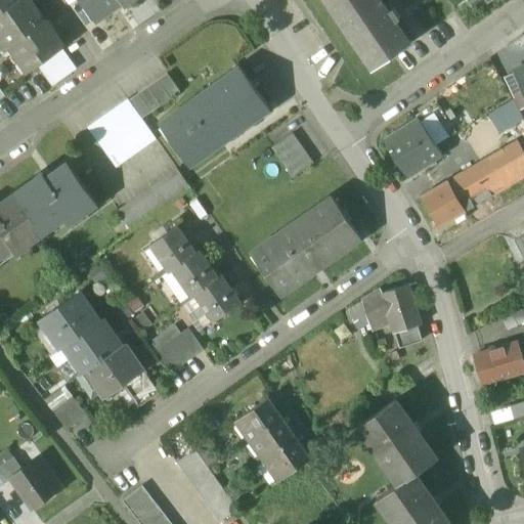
[(25,0),(14,0),(0,10),(0,35),(7,46),(10,43),(41,23),(25,0)]
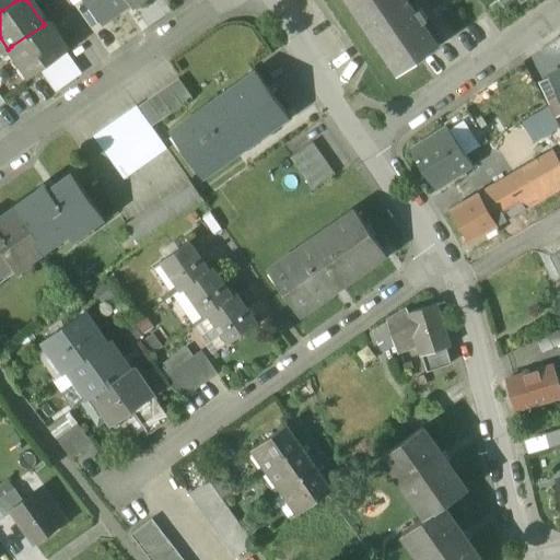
[(0,0),(0,11),(15,0),(0,0)]
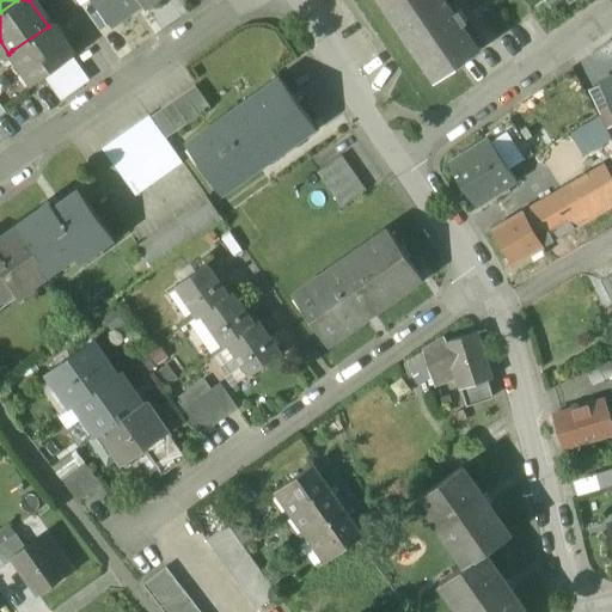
[(92,0),(111,28),(144,5),(140,0),(92,0)]
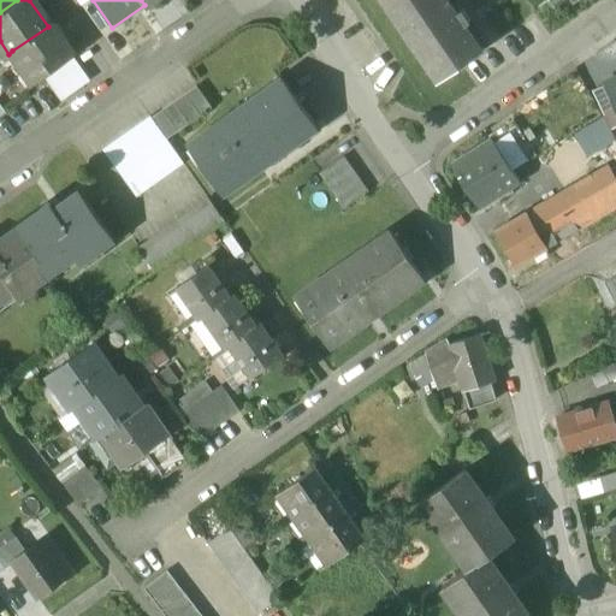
[(383,0),(391,11),(406,0),(383,0)]
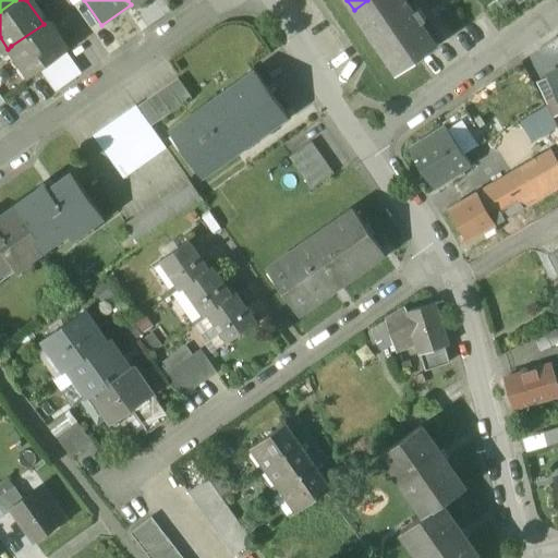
[(436,46),(404,0),(367,0),(354,10),(364,24),(370,21),(383,40),(377,44),(388,59),(393,56),(401,68),(397,71),(398,72),(436,46)]
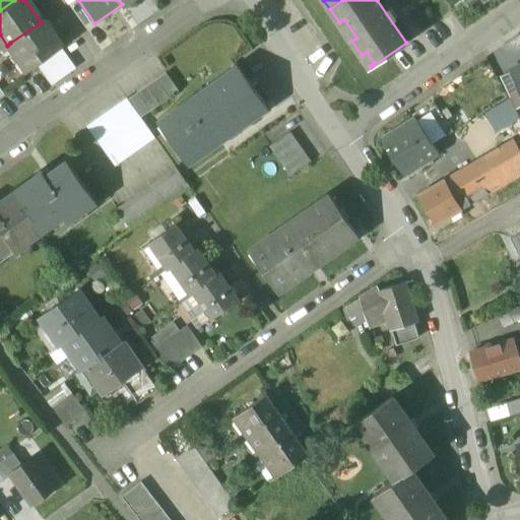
[(427,0),(408,13),(420,31),(450,11),(441,0),(427,0)]
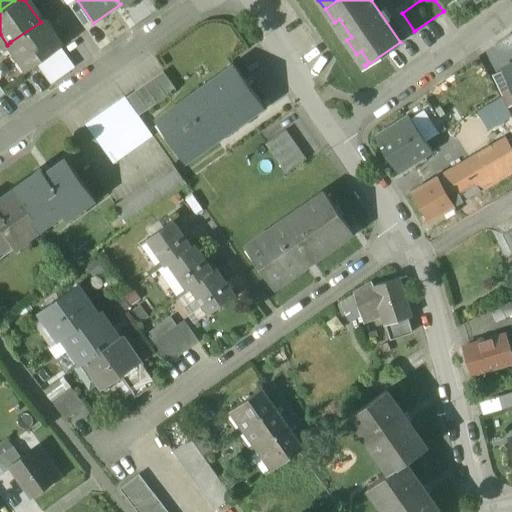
[(43,19),(40,22),(10,42),(30,69),(37,63),(59,47),(62,45),(43,19)]
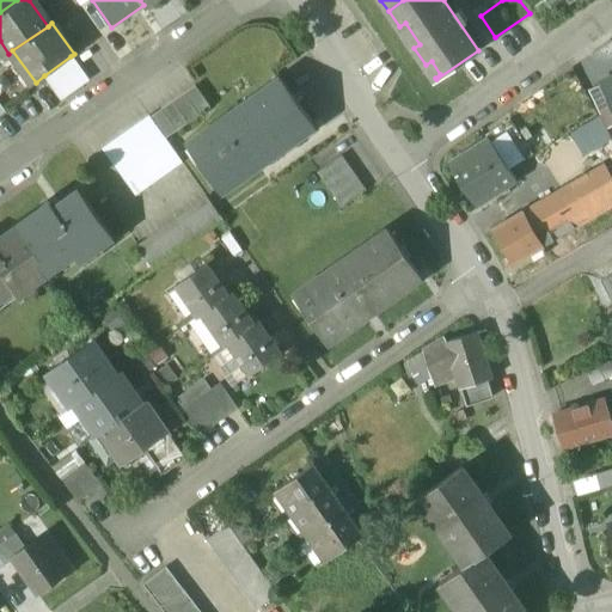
[(44,75),(61,99),(87,80),(71,56),(44,75)]
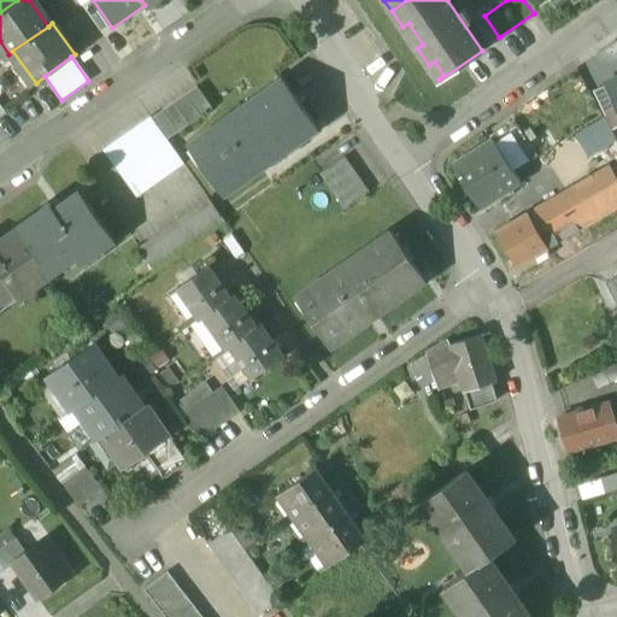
[(201,164),(224,197),(301,141),(297,135),(315,122),(282,78),(247,104),(251,110),(236,119),(231,115),(194,142),(207,160),(201,164)]
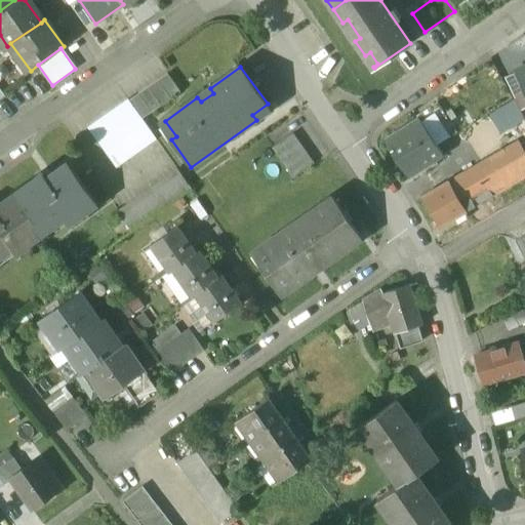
[(524,68),(516,73),(524,91),(524,68)]
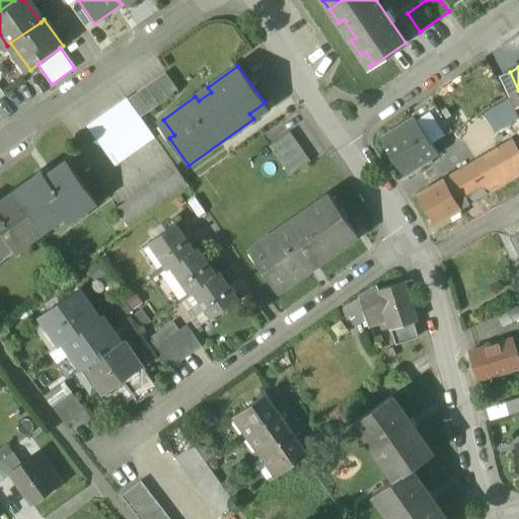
[(518,90),(510,72),(499,77),(514,109),(518,106),(518,90)]
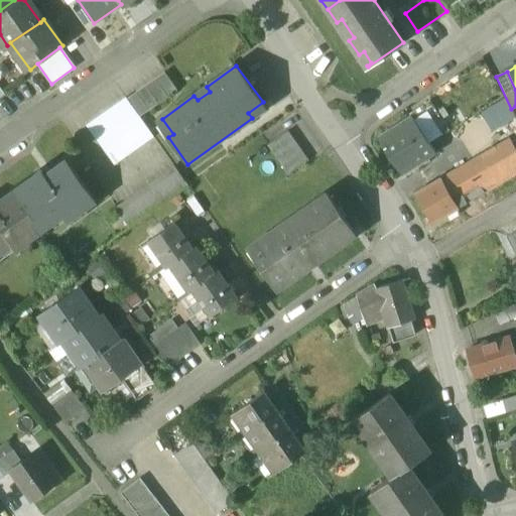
[(164,73),(155,80),(167,98),(176,91),(164,73)]
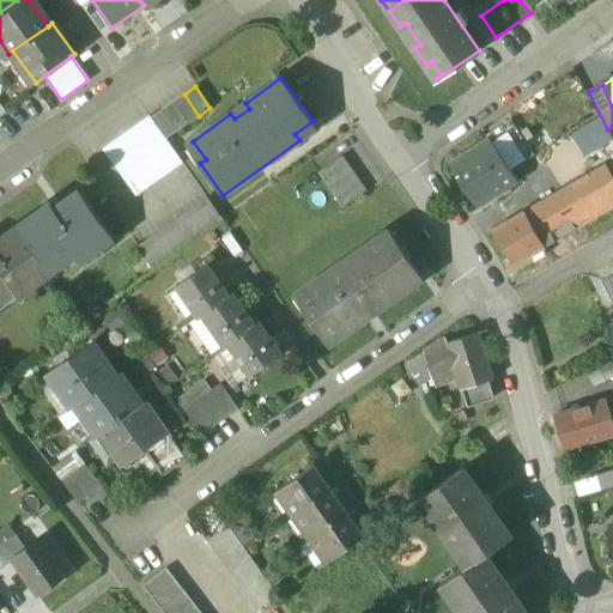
[(184,95),(173,103),(188,123),(199,116),(184,95)]
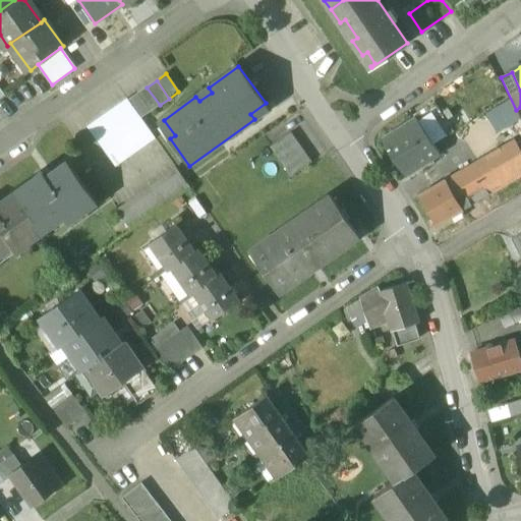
[(147,88),(137,94),(150,112),(160,105),(147,88)]
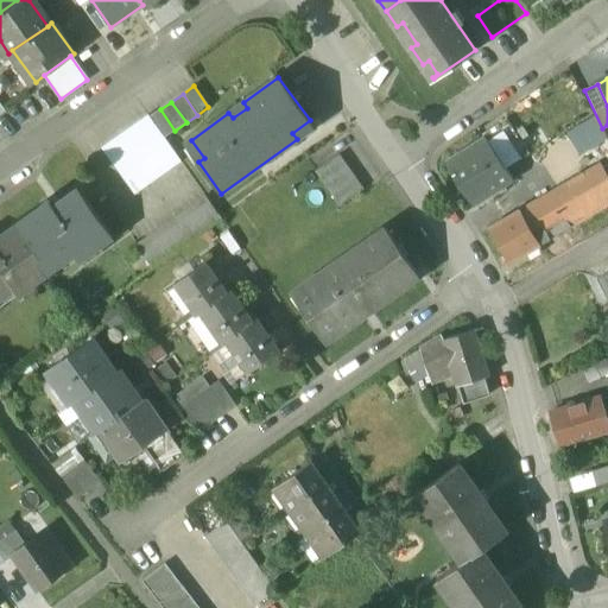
[(160,109),(149,118),(164,139),(175,131),(160,109)]
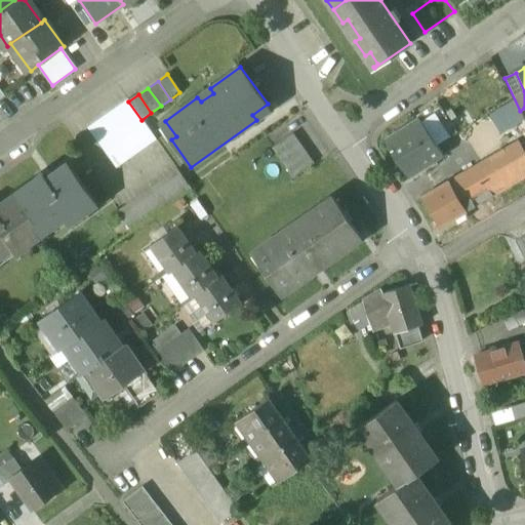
[(86,128),(101,149),(142,120),(128,102),(127,99),(86,128)]
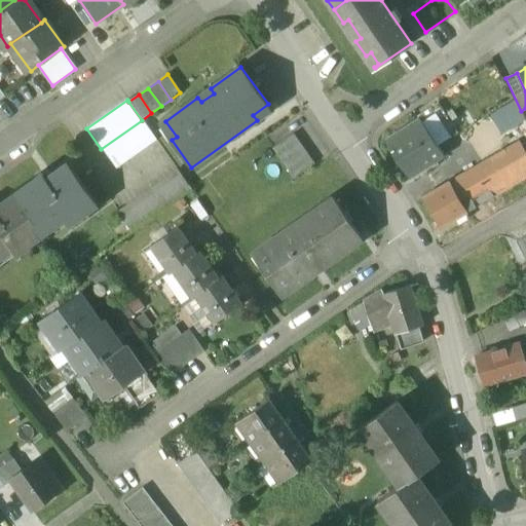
[(417,116),(419,119),(437,147),(457,134),(438,103),(417,116)]
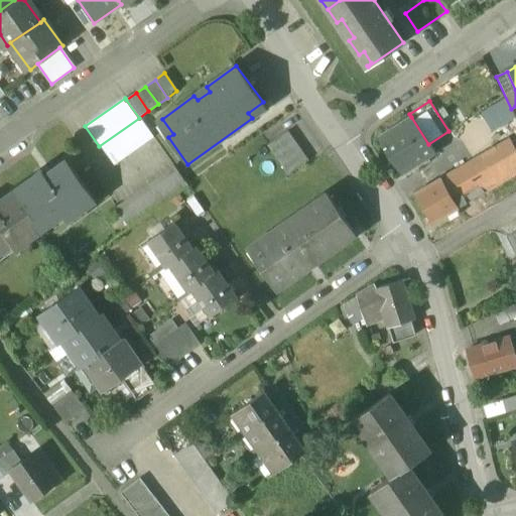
[(378,138),(400,174),(433,153),(428,144),(411,117),(378,138)]
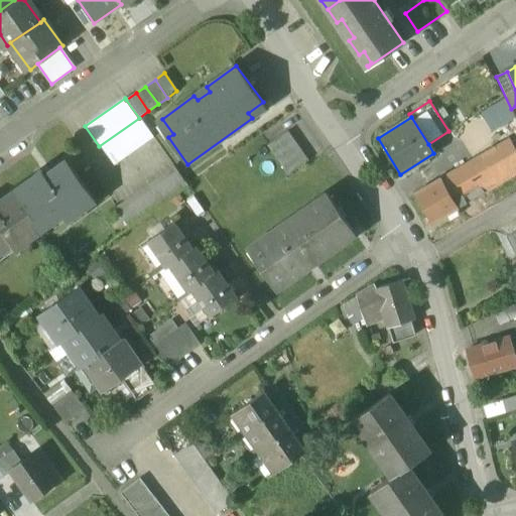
[(153,137),(139,118),(99,146),(113,165),(153,137)]
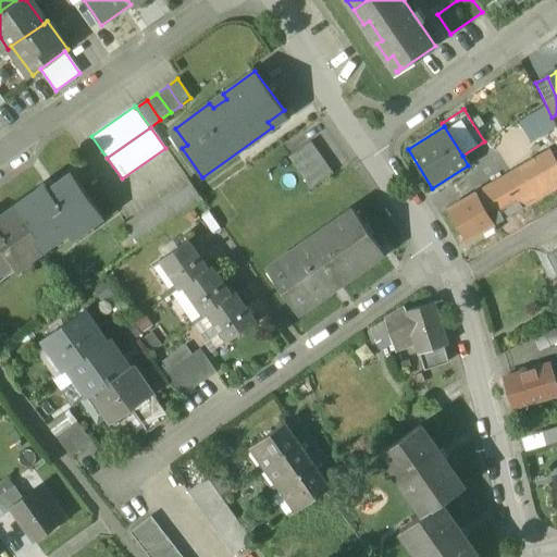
[(287,156),(310,188),(330,174),(307,143),(287,156)]
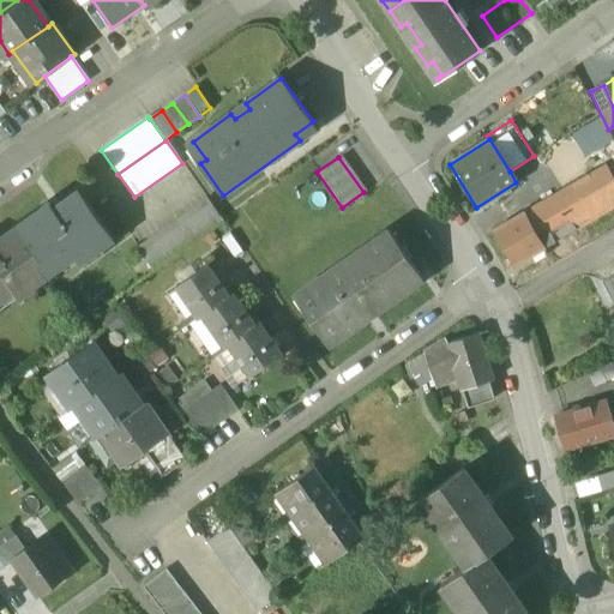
[(540,241),(543,248),(613,208),(613,179),(607,167),(558,196),(572,222),(540,241)]
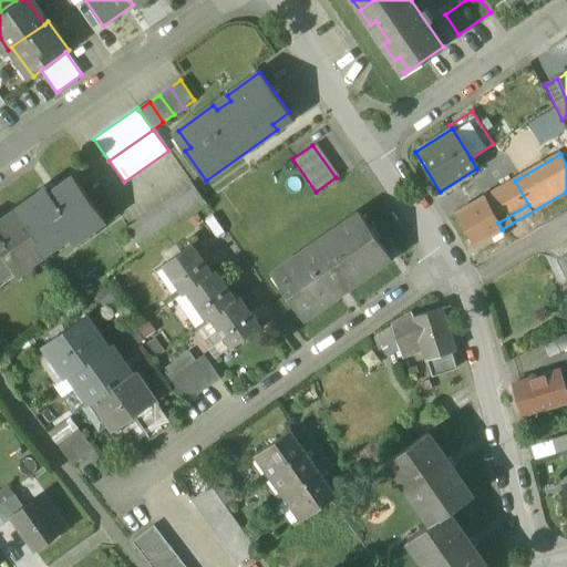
[(45,189),(11,214),(43,257),(70,238),(75,246),(105,224),(73,179),(50,196),(45,189)]
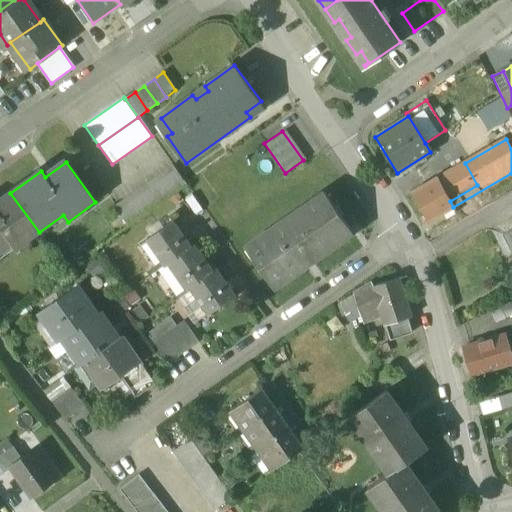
[(451,174),(438,181),(450,201),(477,185),(465,163),(450,172),(451,174)]
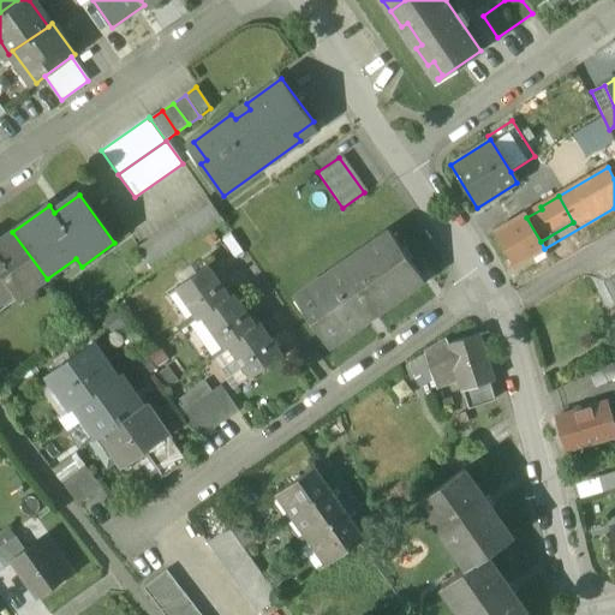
[(136,248),(154,272),(224,222),(207,197),(136,248)]
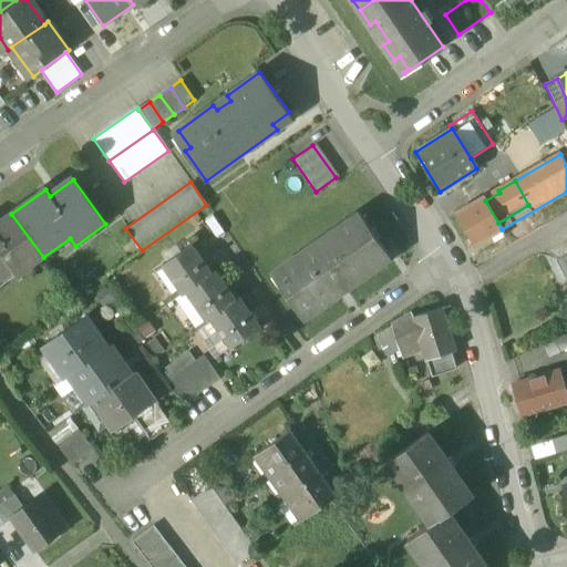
[(502,229),(498,223),(485,200),(484,197),(456,213),(475,245),(502,229)]
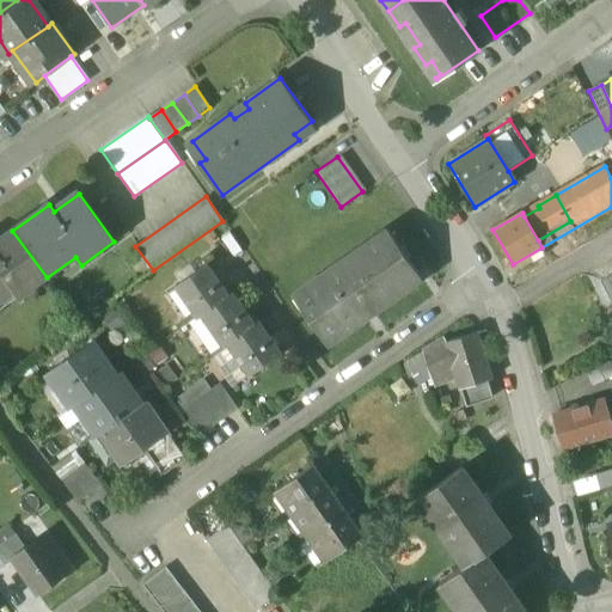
[(306,313),(328,344),(404,289),(401,285),(417,273),(387,230),(352,255),(355,259),(341,270),(337,264),(299,292),(311,310),(306,313)]
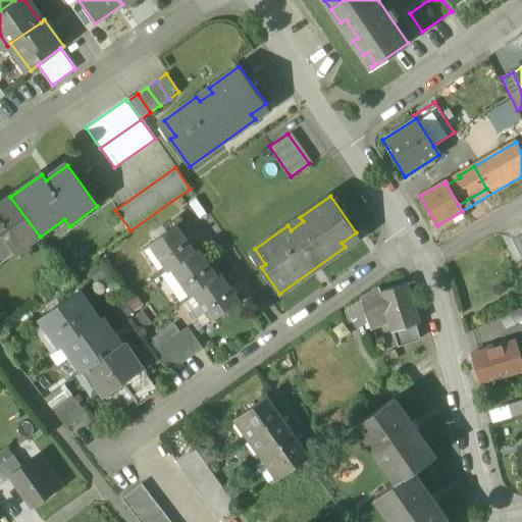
[(10,258),(40,237),(10,197),(0,203),(0,256),(6,252),(10,258)]
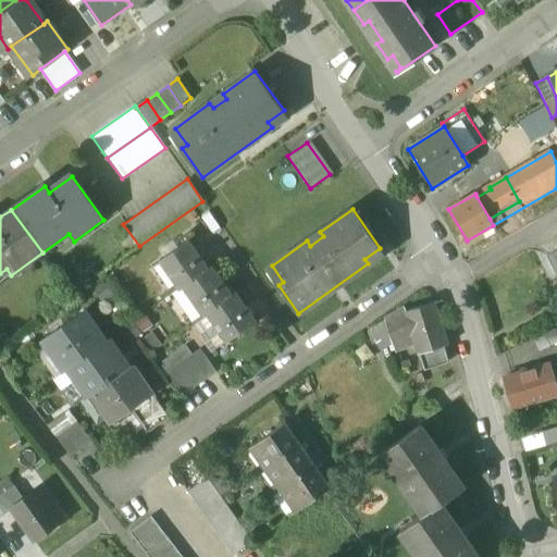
[(180,289),(183,287),(208,269),(188,239),(159,260),(180,289)]
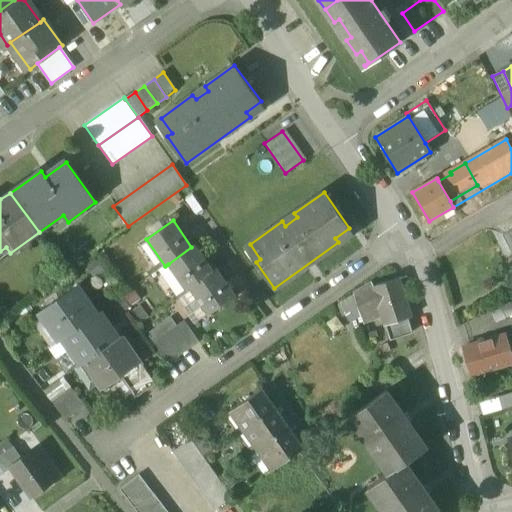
[(511,230),(502,235),(511,253),(511,230)]
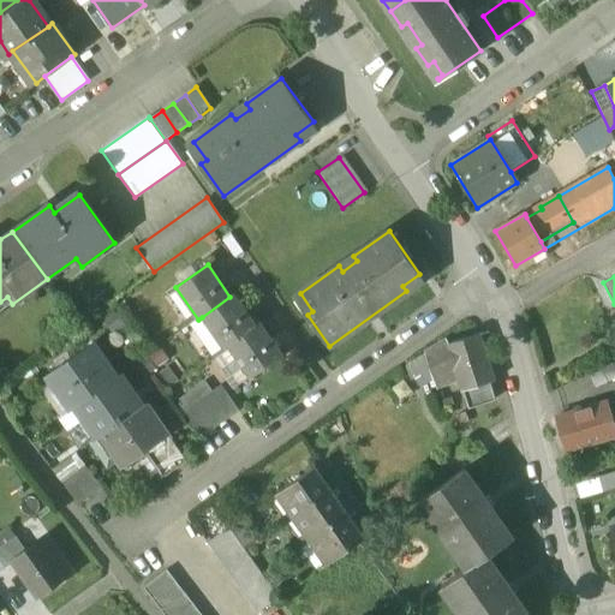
[(225,348),(228,345),(256,326),(233,294),(230,297),(202,317),(225,348)]
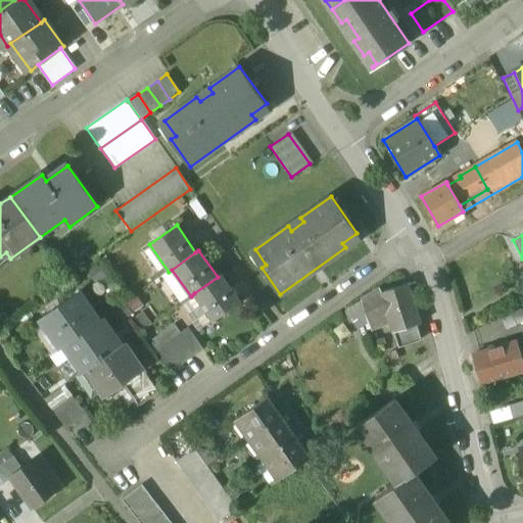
[(221,275),(218,277),(194,293),(214,321),(240,302),(221,275)]
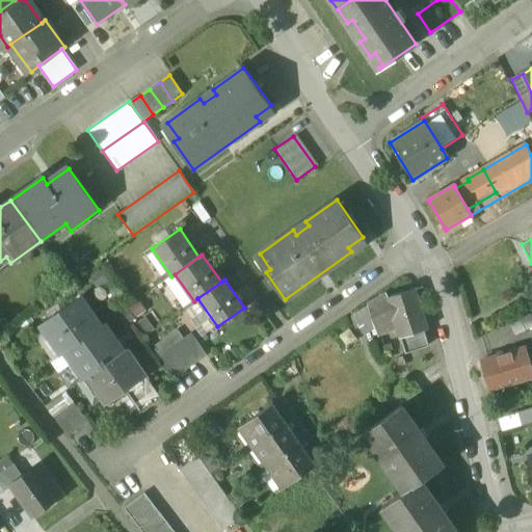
[(400,338),(423,330),(427,329),(415,289),(388,297),(397,328),(400,338)]
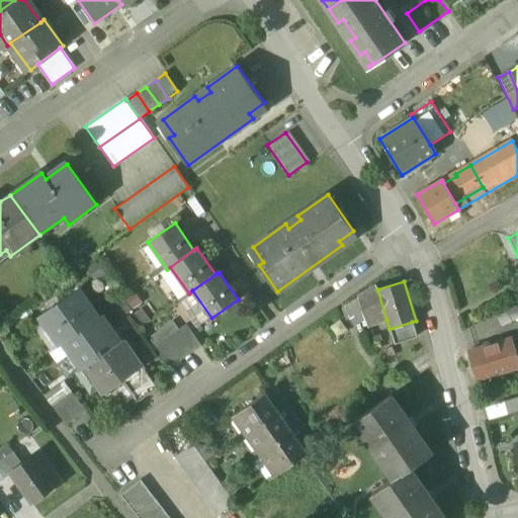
[(367,327),(386,320),(377,289),(375,286),(357,297),(367,327)]
